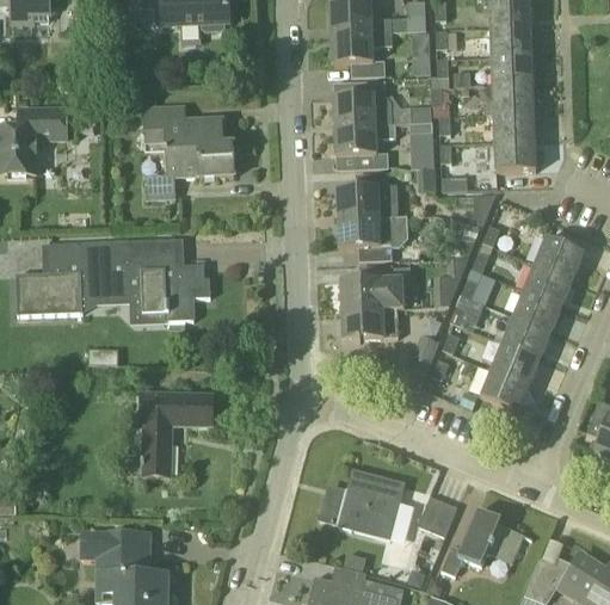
[(32,22),(32,4),(49,4),(49,0),(0,0),(0,4),(12,4),(12,22),(32,22)]
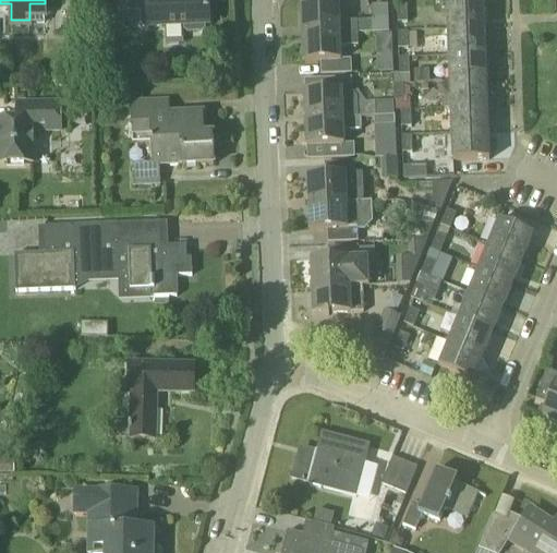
[(122,0),(122,4),(128,9),(140,9),(141,21),(142,23),(182,21),(182,26),(186,29),(201,29),(205,25),(205,20),(209,20),(207,0),(122,0)]
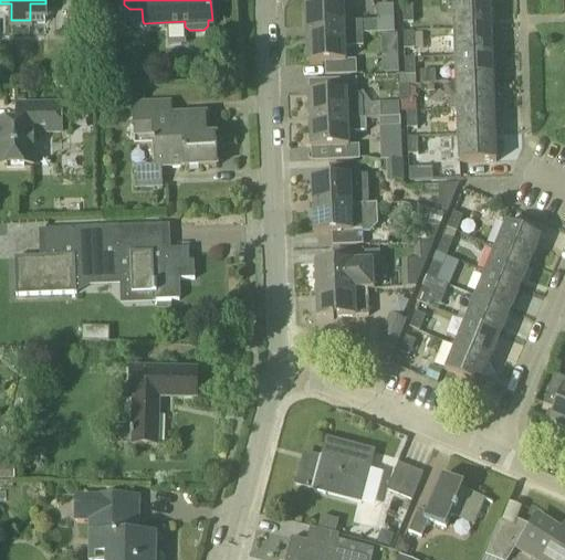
[(403,19),(412,18),(412,1),(401,0),(403,19)]
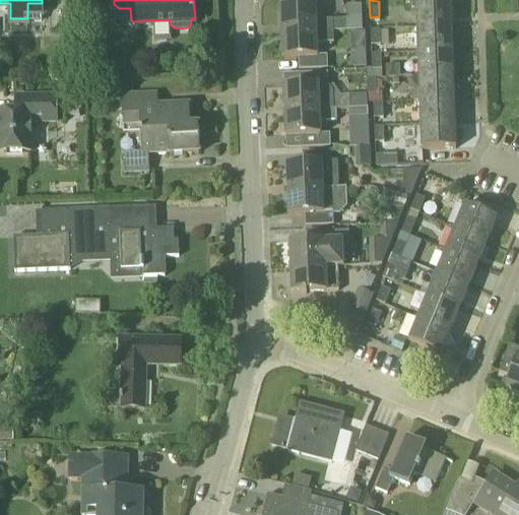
[(416,22),(450,20),(449,0),(415,0),(416,22)]
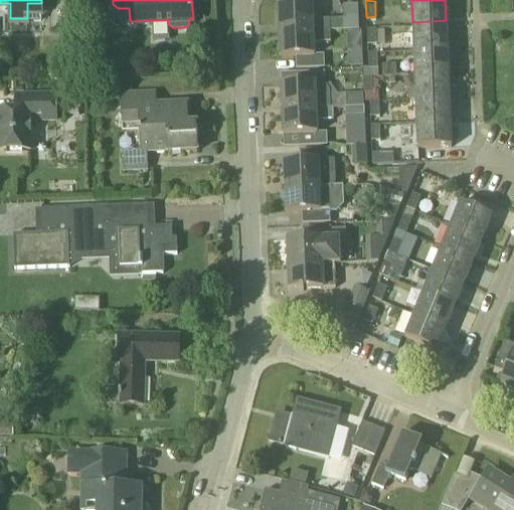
[(278,28),(329,26),(359,25),(358,1),(342,1),(343,14),(312,15),(312,1),(278,2),(278,28)]
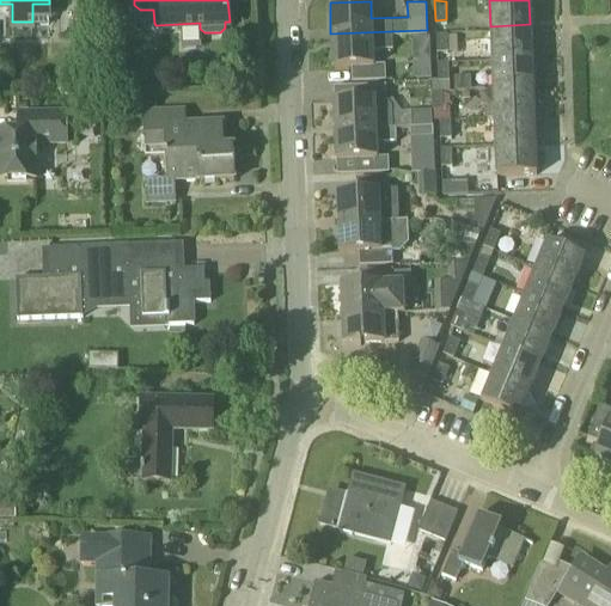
[(492,55),(531,53),(530,24),(490,26),(492,55)]
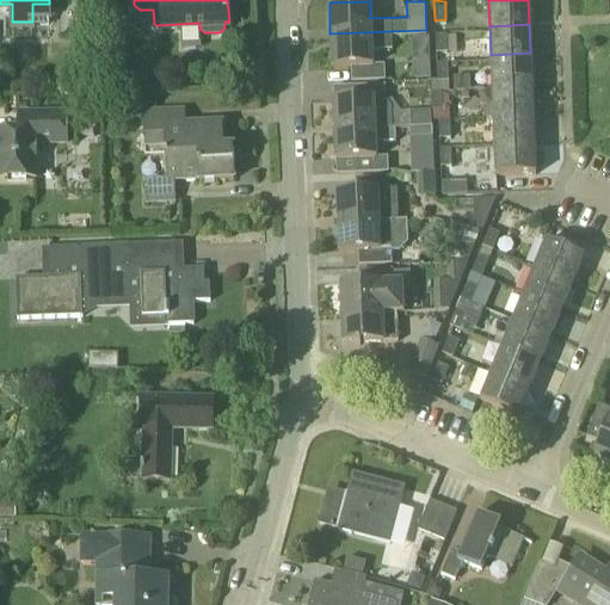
[(436,57),(448,56),(447,48),(454,48),(454,34),(447,34),(445,30),(435,31),(436,57)]
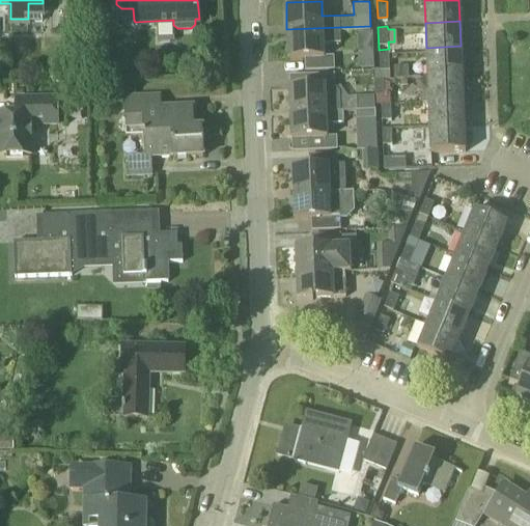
[(339,27),(286,29),(287,54),(304,53),(304,64),(334,63),(333,50),(324,51),(323,40),(340,39),(339,27)]
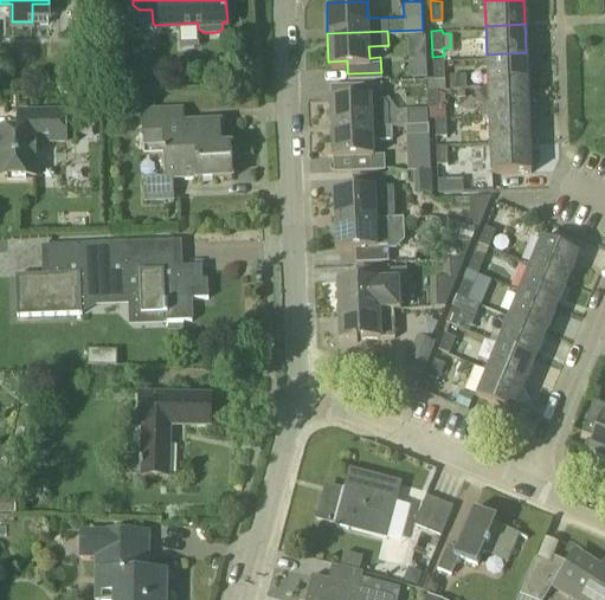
[(410,51),(423,50),(423,33),(410,33),(410,51)]
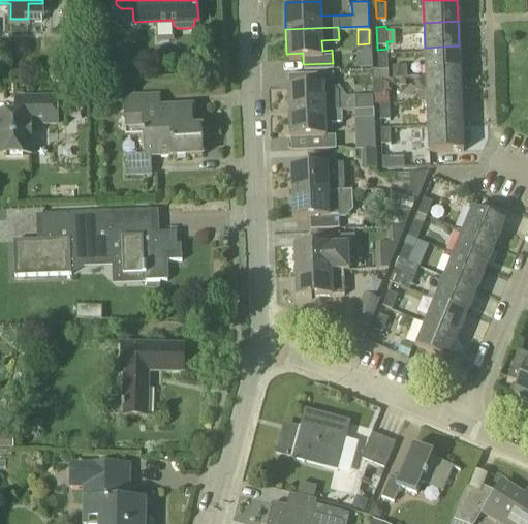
[(426,73),(460,71),(459,45),(425,48),(426,73)]
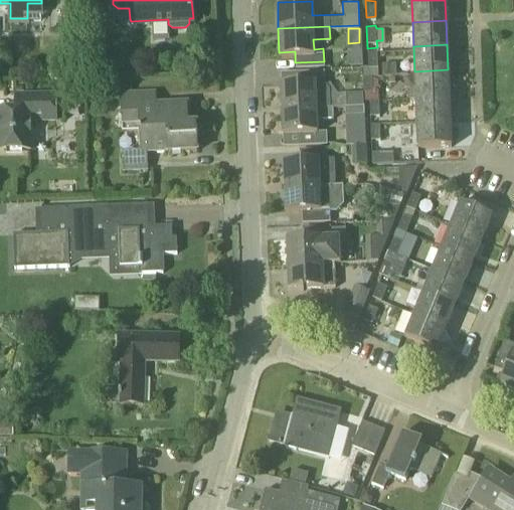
[(377,47),(367,48),(367,65),(377,64),(377,47)]
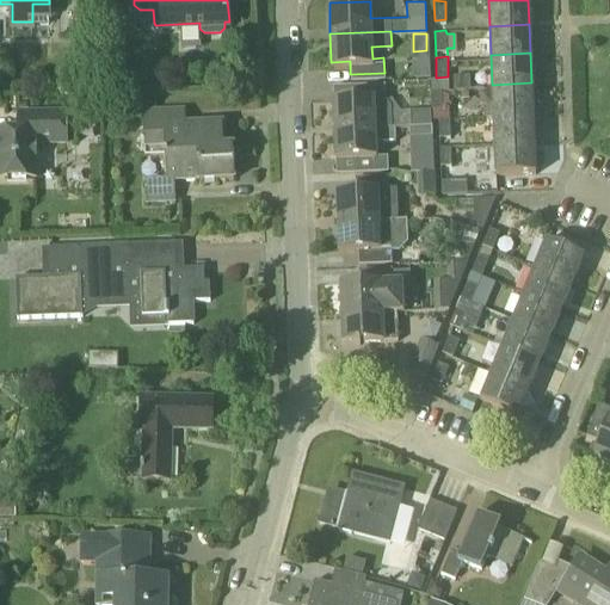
[(390,123),(390,103),(384,96),(384,94),(384,79),(350,80),(351,94),(332,96),(333,125),(390,123)]
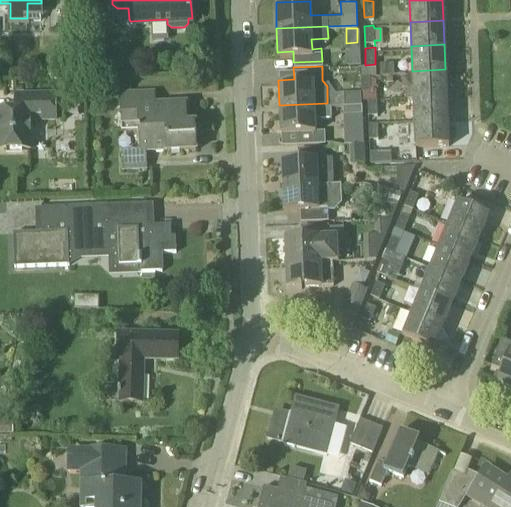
[(413,94),(446,92),(445,69),(412,71),(412,85),(404,85),(404,96),(413,95),(413,94)]
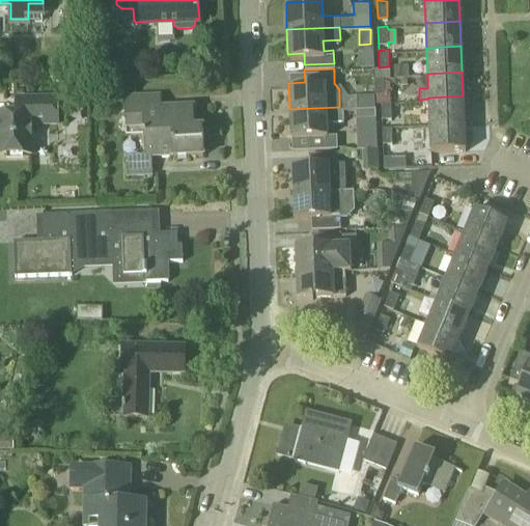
[(373,92),(378,92),(384,92),(383,77),(373,77),(373,89),(373,92)]
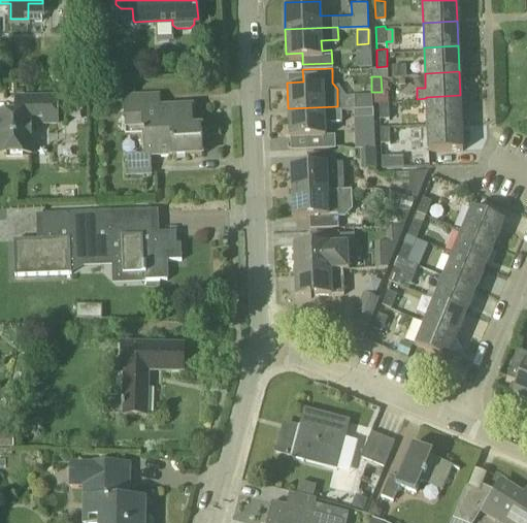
[(160,102),(159,91),(125,92),(126,132),(143,131),(144,153),(127,153),(127,170),(152,169),(151,153),(203,151),(202,123),(194,124),(193,101),(160,102)]
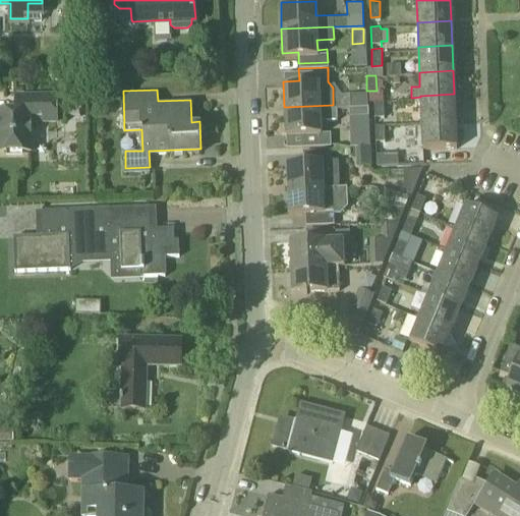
[(56,117),(56,93),(57,93),(57,91),(14,91),(14,108),(0,108),(0,149),(32,148),(32,118),(56,117)]
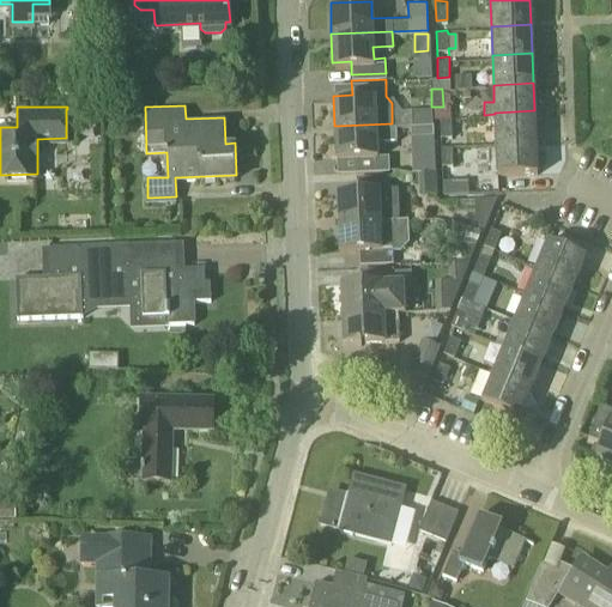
[(432,117),(436,116),(436,107),(431,107),(411,108),(411,122),(432,122),(432,117)]
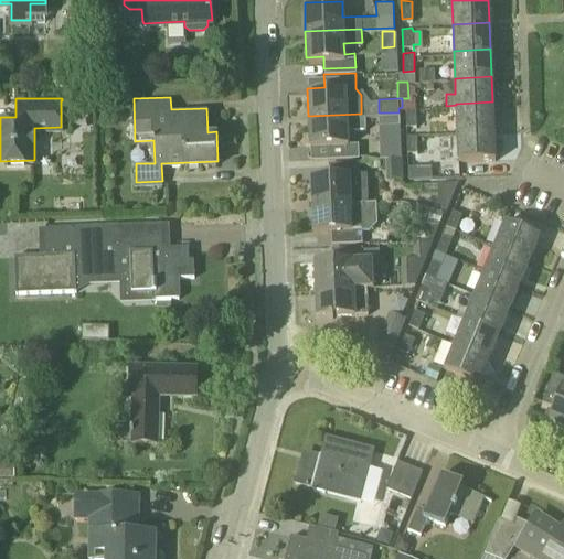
[(457,130),(493,128),(492,101),(456,104),(456,105),(457,130)]
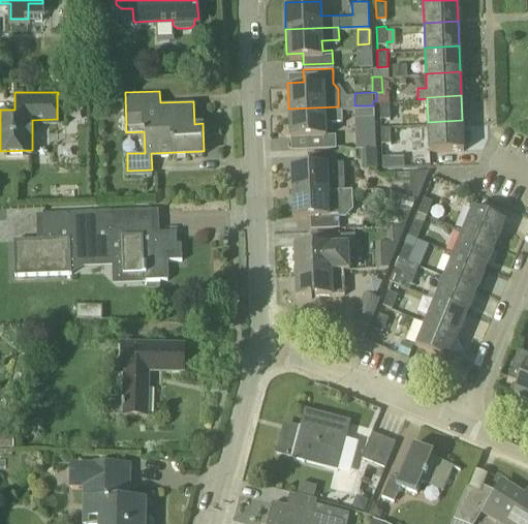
[(389,100),(379,101),(380,117),(390,117),(389,100)]
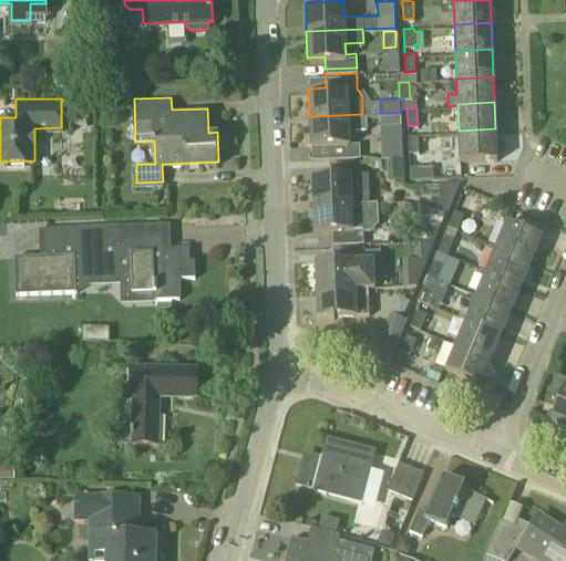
[(400,113),(380,113),(380,114),(379,114),(379,125),(401,124),(400,113)]
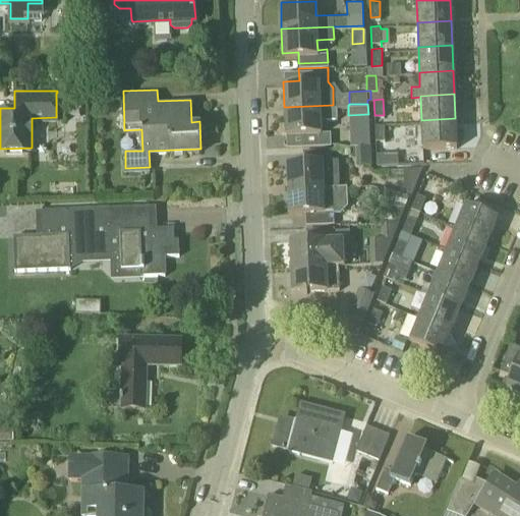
[(333,105),(284,107),(285,131),(301,131),(301,142),(331,141),(330,128),(320,128),(320,118),(337,117),(336,105),(333,105)]
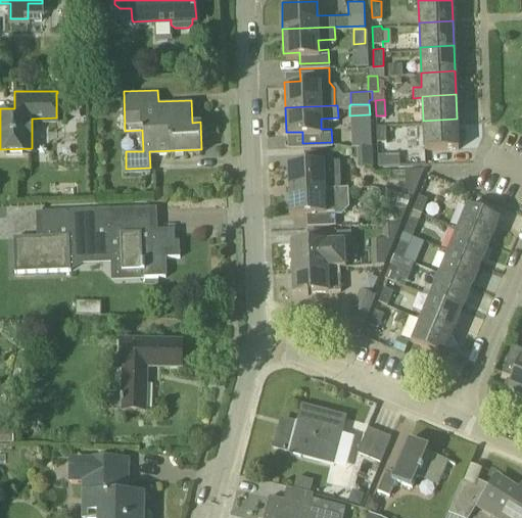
[(457,119),(423,121),(424,145),(458,144),(457,119)]
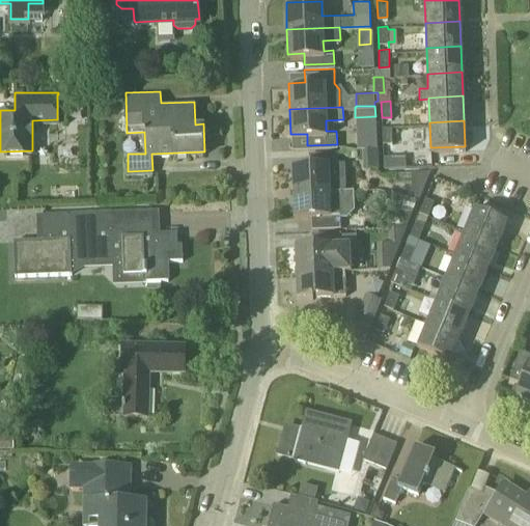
[(422,122),(411,123),(413,140),(423,139),(422,122)]
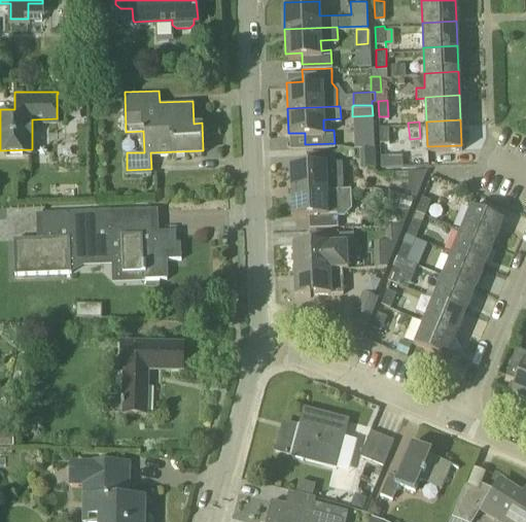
[(379,141),(389,140),(389,124),(379,125),(379,141)]
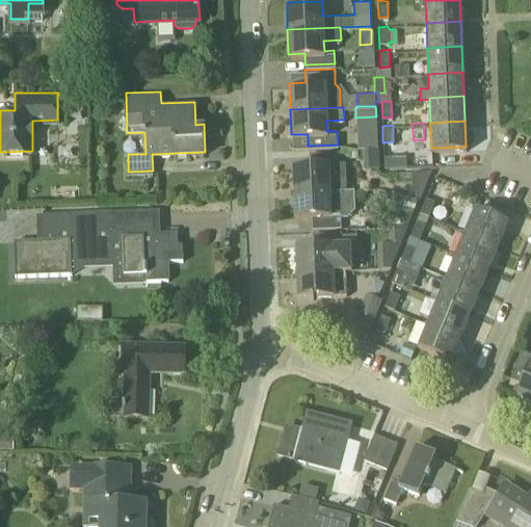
[(293,189),(344,187),(343,162),(339,162),(338,149),(308,150),(309,162),(292,163),(293,189)]
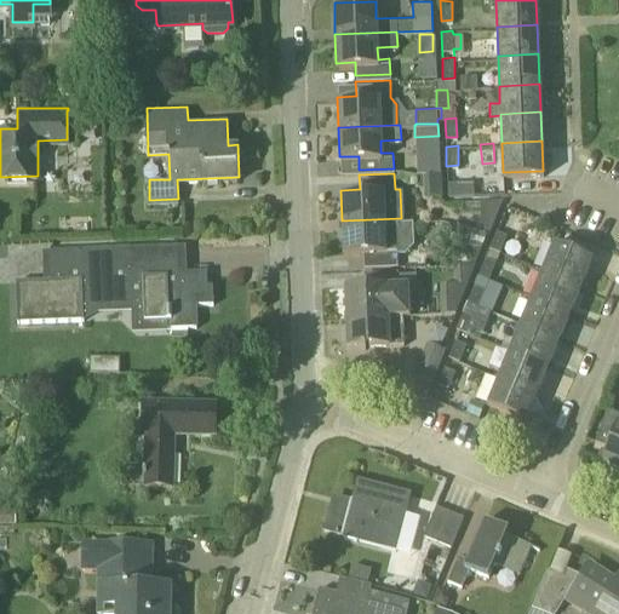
[(447,193),(474,191),(474,178),(447,178),(447,193)]
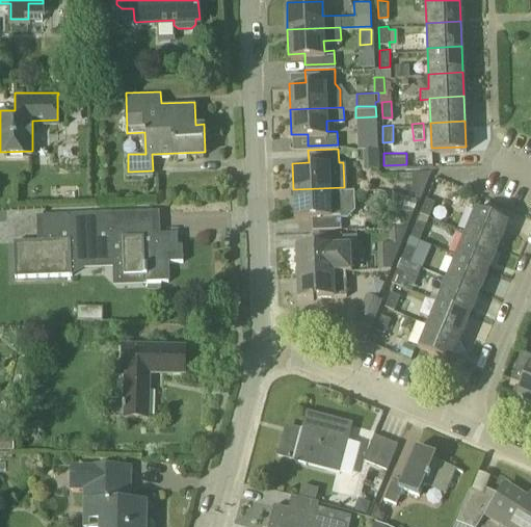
[(344,187),(293,189),(294,215),(311,214),(311,226),(340,225),(340,217),(346,216),(354,208),(354,187),(344,188),(344,187)]
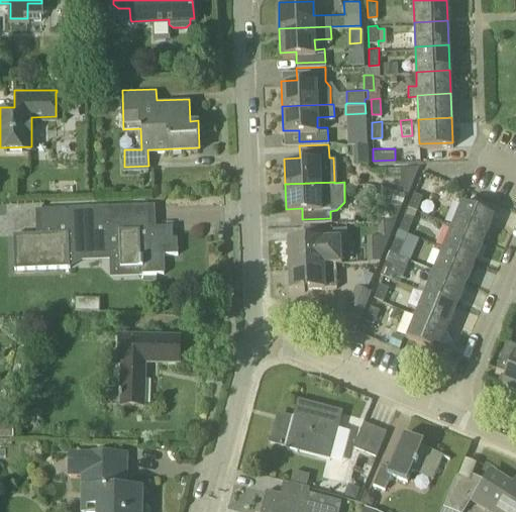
[(408,203),(408,204),(416,207),(422,194),(413,190),(408,203)]
